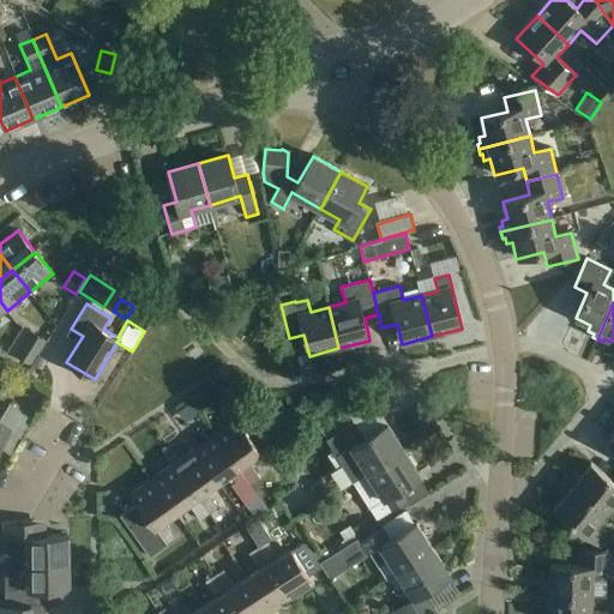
[(14,356),(30,366),(46,342),(29,332),(14,356)]
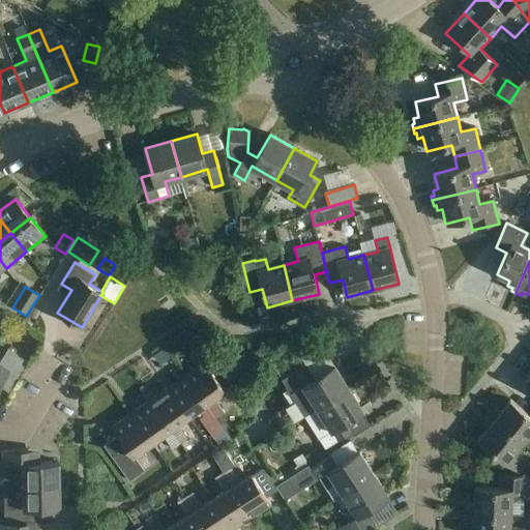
[(0,387),(9,393),(29,361),(7,349),(0,361),(0,387)]
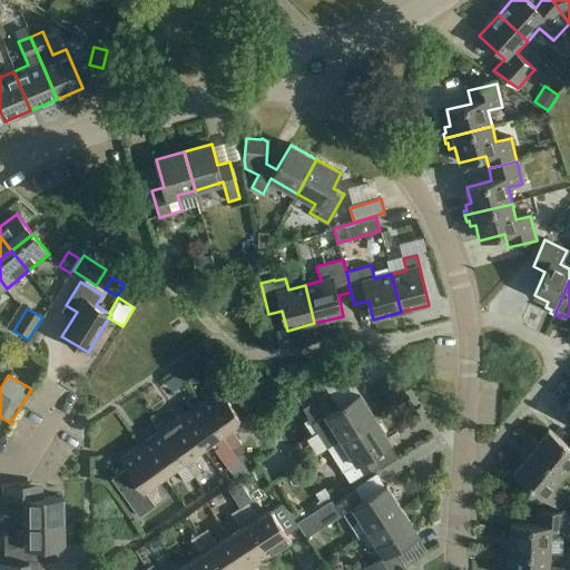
[(219,389),(199,403),(233,449),(241,443),(231,429),(243,420),(219,389)]
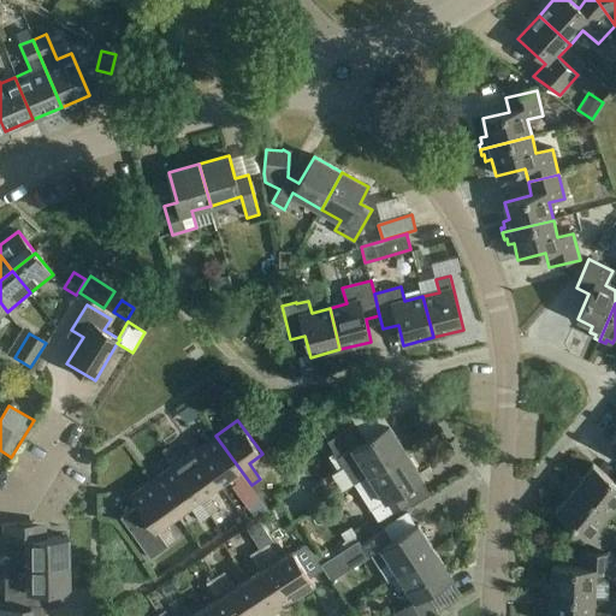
[(329,442),(347,469),(355,484),(406,451),(389,426),(368,439),(357,424),(329,442)]
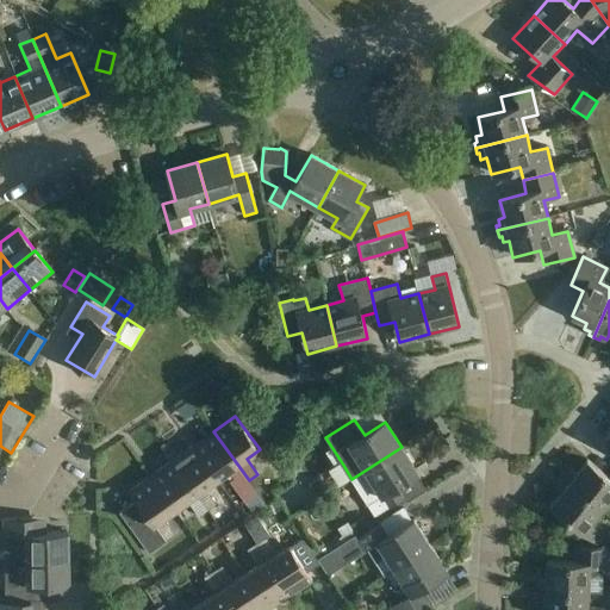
[(193,446),(217,479),(229,471),(234,478),(230,480),(236,490),(241,487),(248,481),(249,480),(213,431),(193,446)]
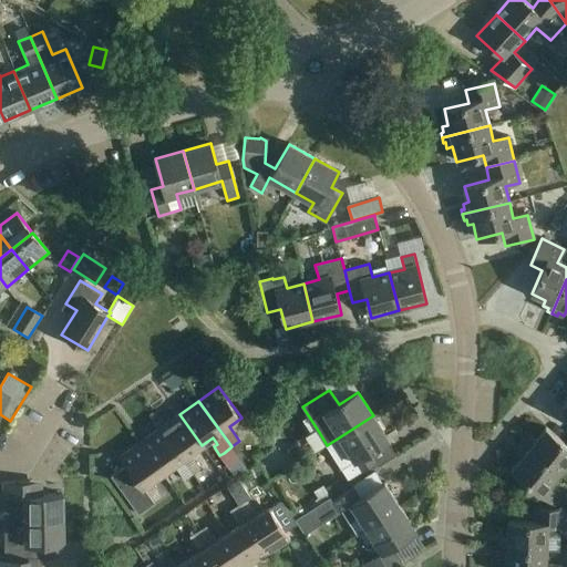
[(179,414),(160,429),(173,446),(192,474),(200,467),(191,454),(202,445),(179,414)]
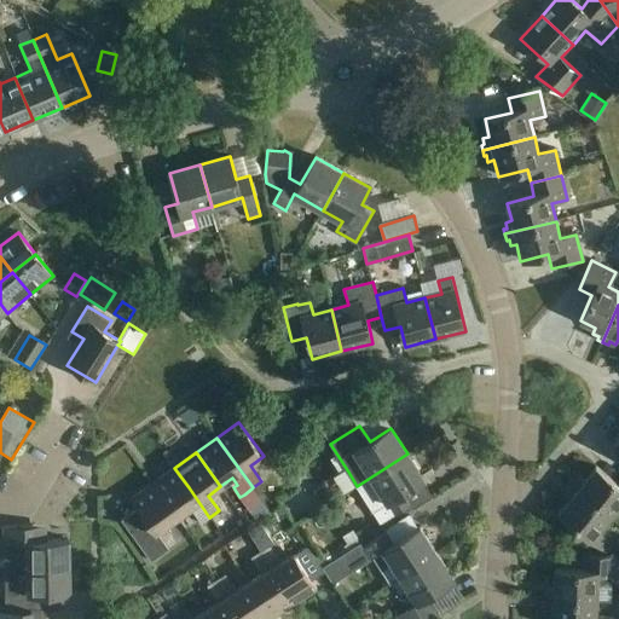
[(357,486),(365,499),(381,524),(410,505),(403,495),(424,481),(408,453),(357,486)]
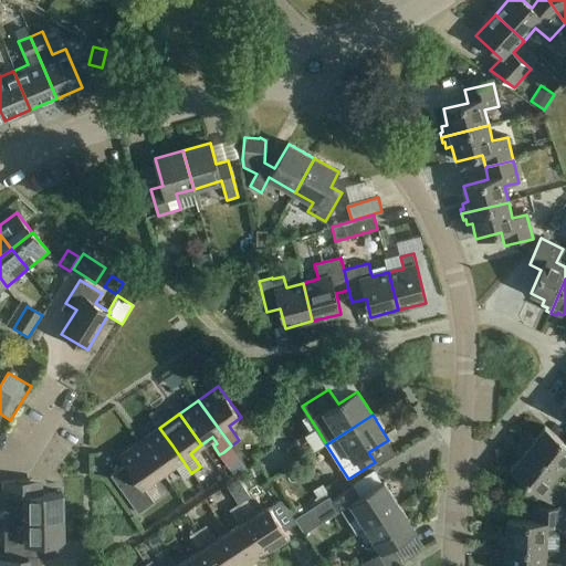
[(326,472),(338,472),(318,435),(318,436),(311,422),(296,423),(282,431),(291,448),(292,458),(273,423),(264,425),(272,439),(273,457),(290,456),(299,470),(299,483),(306,483),(326,472)]
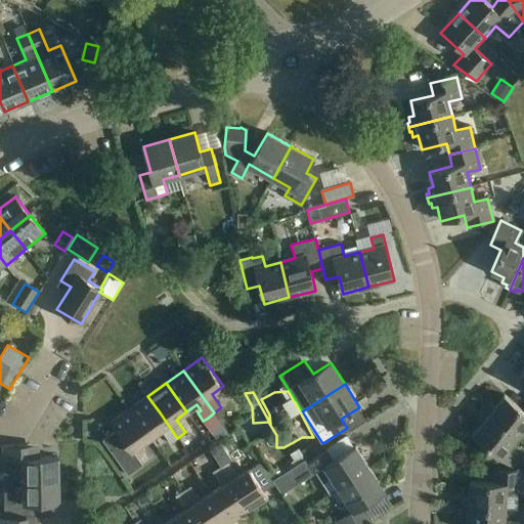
[(485,406),(482,409),(517,438),(523,429),(523,409),(523,410),(505,395),(495,407),(491,404),(487,408),(485,406)]
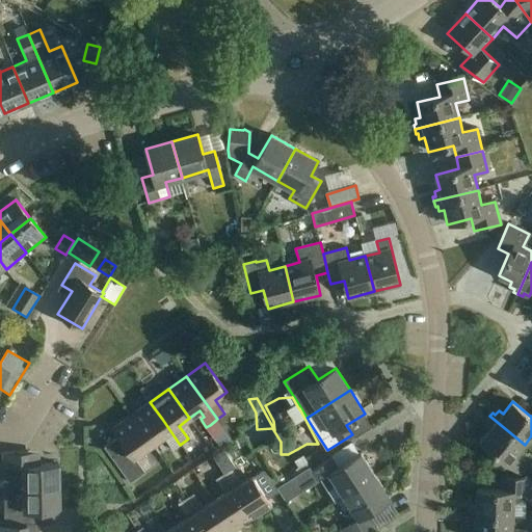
[(143,432),(153,445),(163,436),(168,445),(173,450),(180,445),(162,419),(150,402),(131,415),(143,432)]
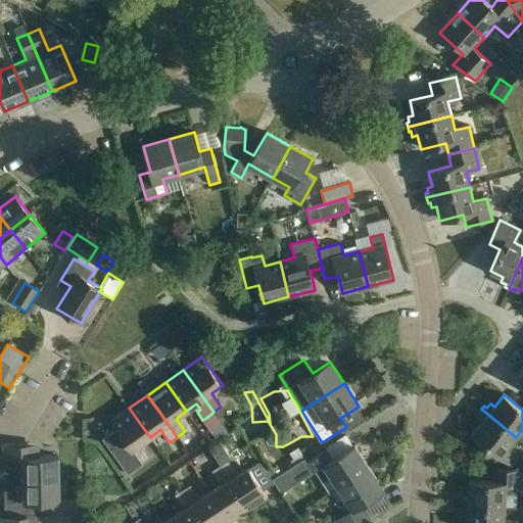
[(102,439),(128,474),(142,463),(148,458),(139,444),(150,437),(141,425),(129,408),(110,422),(115,429),(102,439)]
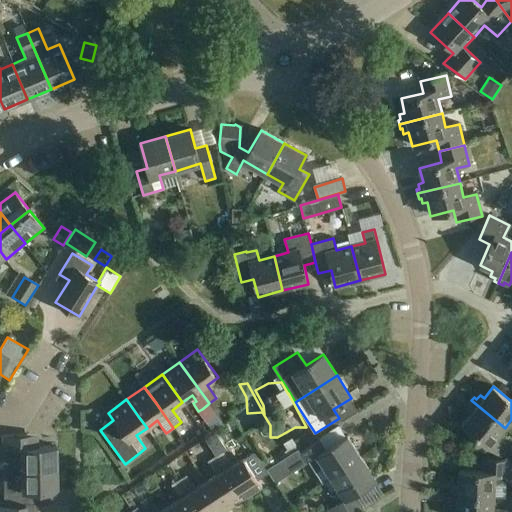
[(505,428),(471,400),(468,404),(471,406),(467,410),(471,414),(462,425),(500,456),(506,447),(496,439),(505,428)]
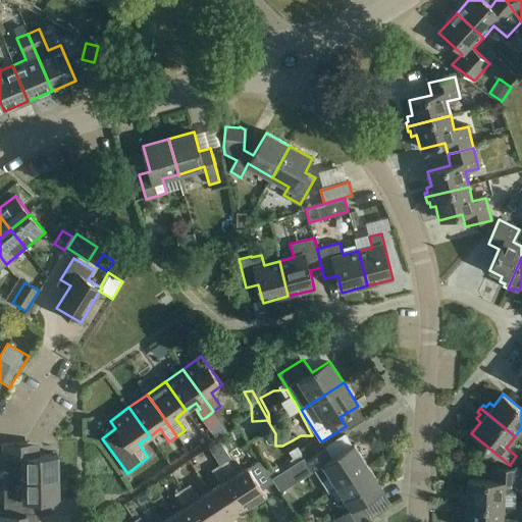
[(217,440),(227,432),(220,422),(210,430),(217,440)]
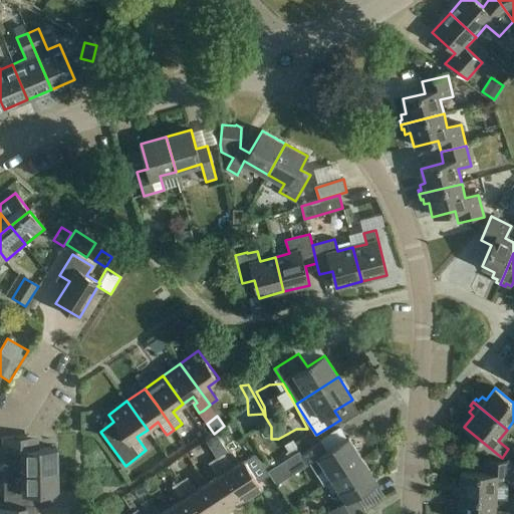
[(205,442),(217,458),(225,453),(227,452),(216,435),(205,442)]
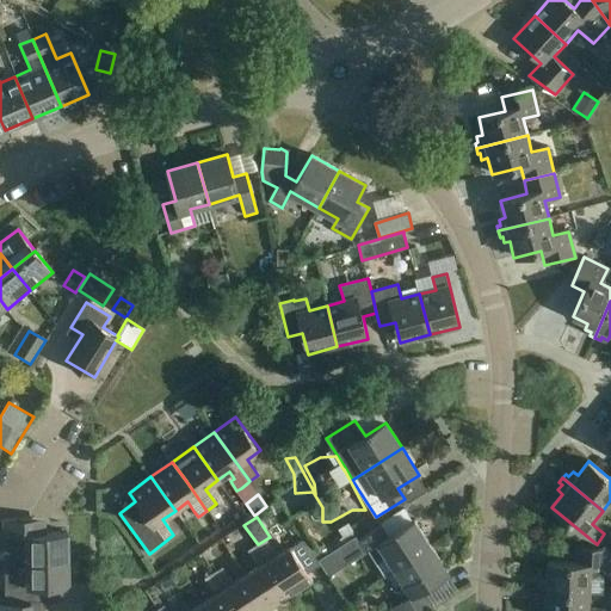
[(4,519),(4,560),(68,559),(68,532),(34,534),(34,519),(4,519)]
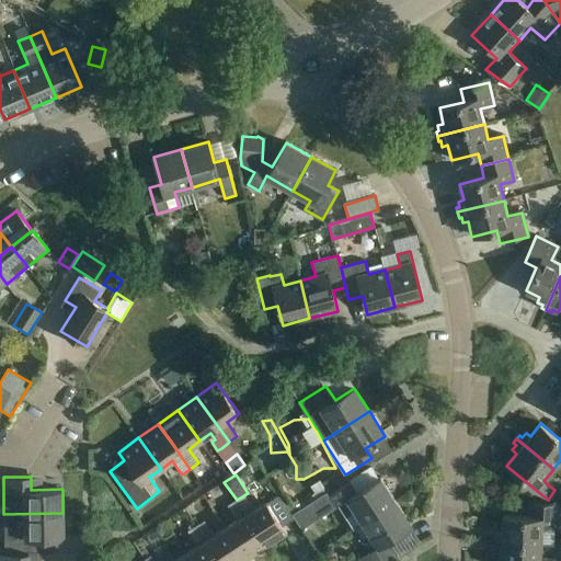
[(329,478),(321,483),(324,488),(327,492),(334,487),(329,478)]
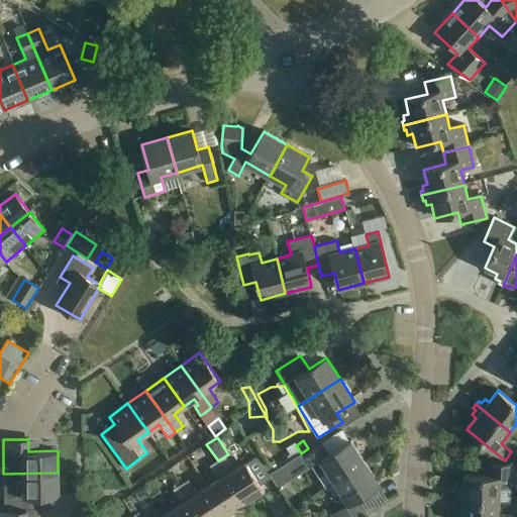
[(308,468),(311,467),(324,488),(326,487),(327,487),(365,462),(350,440),(329,453),(324,444),(302,458),(308,468)]
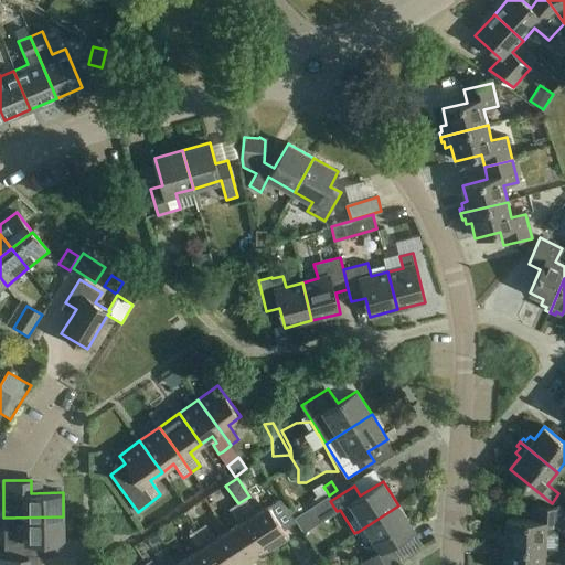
[(238,503),(256,532),(268,551),(289,537),(284,530),(295,522),(280,499),(269,507),(268,505),(257,513),(247,498),(238,503)]
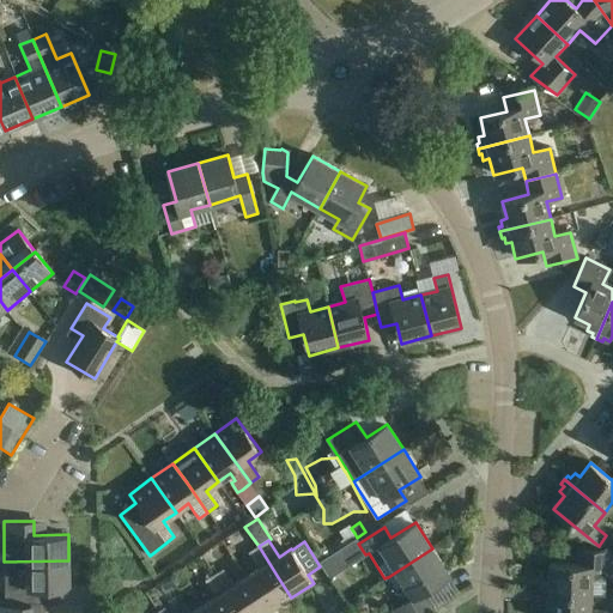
[(261,569),(247,577),(269,612),(291,598),(278,577),(259,546),(250,552),(261,569)]
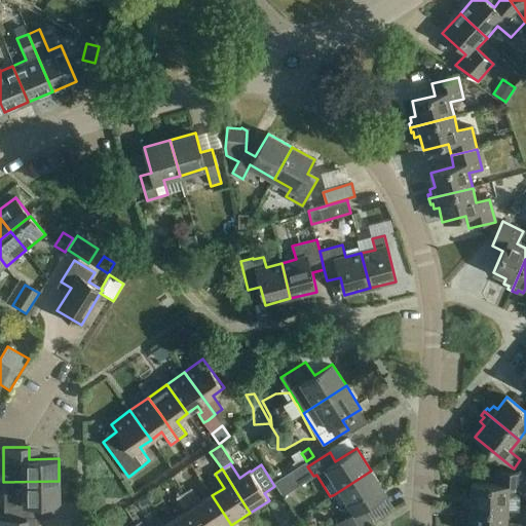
[(333,495),(340,506),(347,518),(337,524),(339,525),(368,525),(374,522),(365,506),(385,493),(371,471),(333,495)]
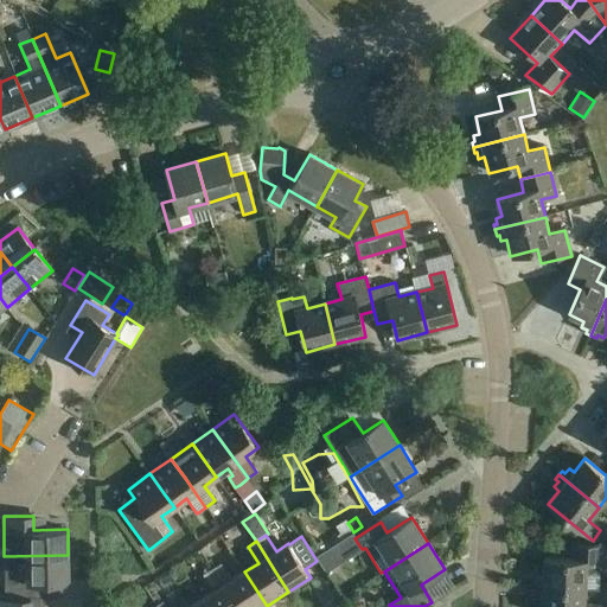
[(532,581),(532,589),(585,589),(585,572),(602,572),(602,547),(572,545),(572,560),(543,557),(543,575),(536,575),(536,581),(532,581)]
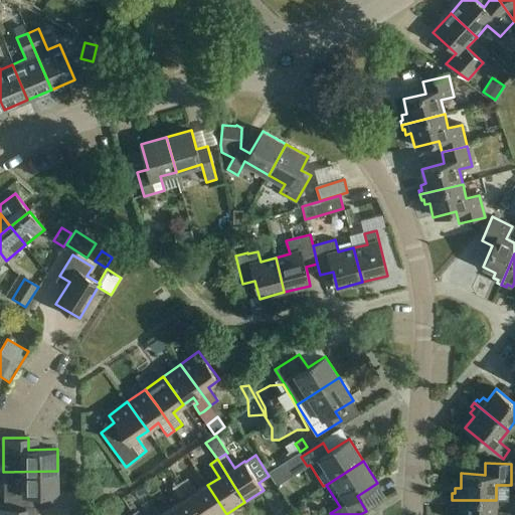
[(277,486),(285,480),(277,466),(268,472),(277,486)]
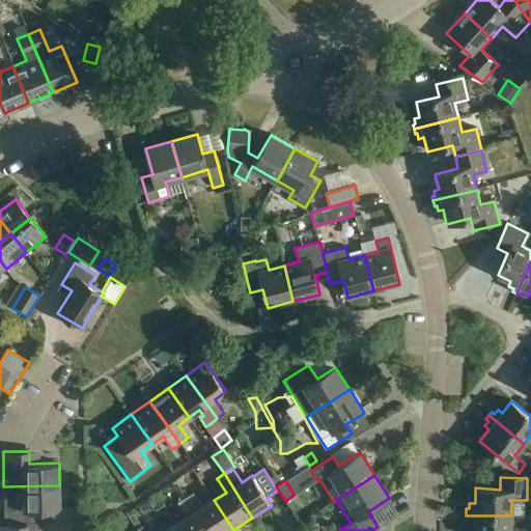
[(3,486),(3,510),(4,524),(30,523),(30,510),(60,510),(59,485),(3,486)]
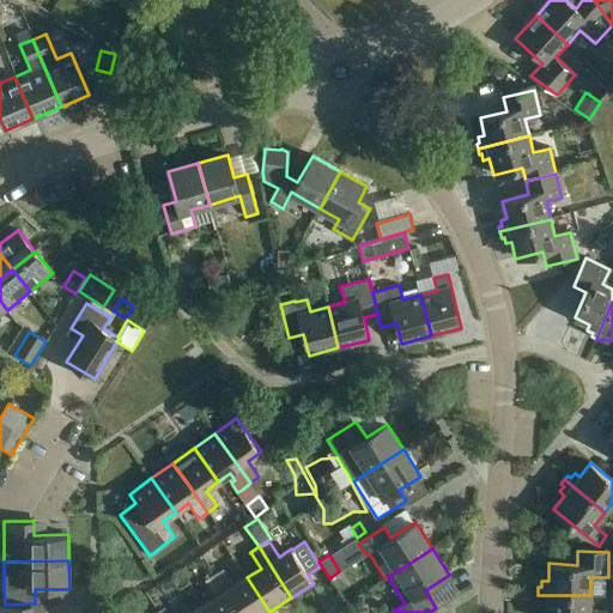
[(224,569),(214,575),(238,612),(266,612),(269,612),(247,577),(235,586),(224,569)]
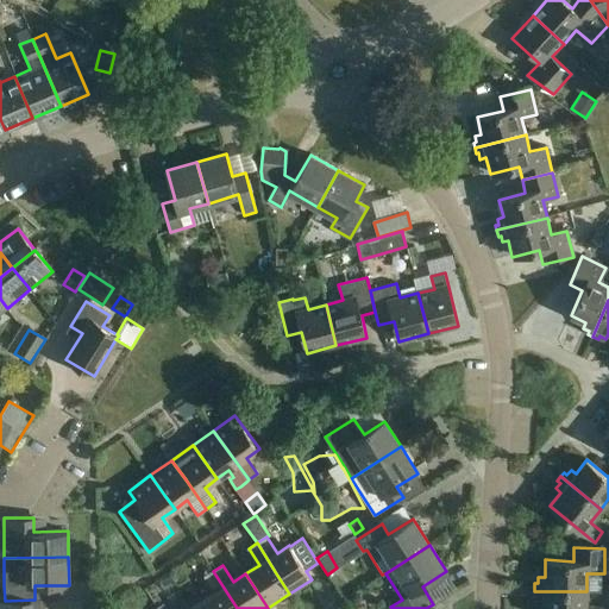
[(215,592),(201,601),(206,608),(237,608),(213,571),(205,576),(215,592)]
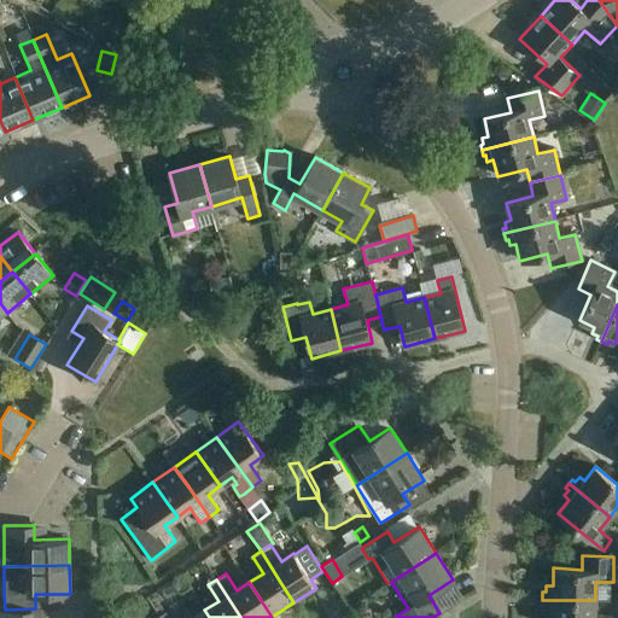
[(595,600),(542,600),(543,604),(546,604),(546,611),(552,611),(552,617),(610,617),(611,617),(595,617),(595,600)]
